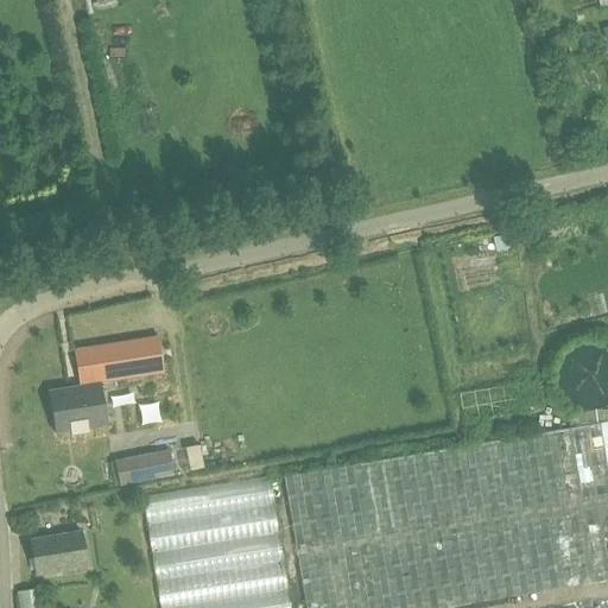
[(74,350),(78,386),(80,386),(80,387),(48,392),(54,425),(68,423),(69,429),(68,430),(68,431),(70,431),(70,436),(88,432),(88,429),(89,429),(89,426),(88,426),(87,420),(103,418),(103,419),(106,419),(100,384),(99,384),(99,382),(163,373),(158,337),(74,350)]
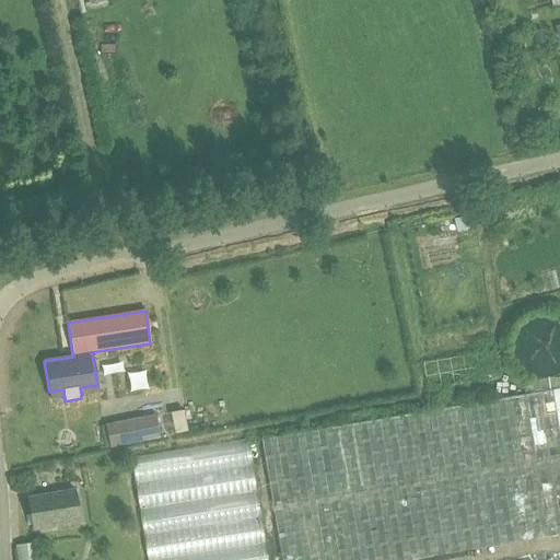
[(559,323),(558,323),(555,321),(552,319),(548,319),(545,318),(540,319),(537,319),(533,321),(529,323),(525,325),(522,327),(520,330),(517,335),(515,338),(514,341),(513,346),(513,349),(513,352),(514,356),(514,359),(516,362),(517,365),(521,369),(523,372),(526,374),(531,376),(534,378),(538,380),(543,380),(547,380),(550,378),(555,377),(558,376),(559,374),(559,323)]
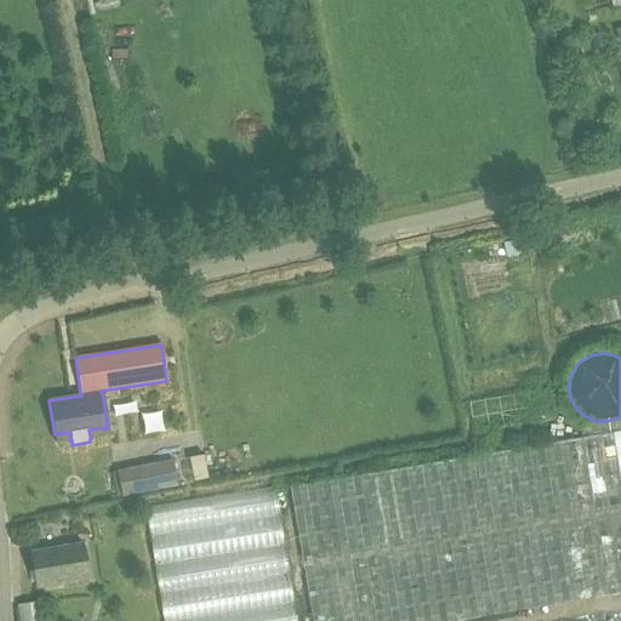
[(620,421),(586,427),(587,434),(620,428),(620,421)]
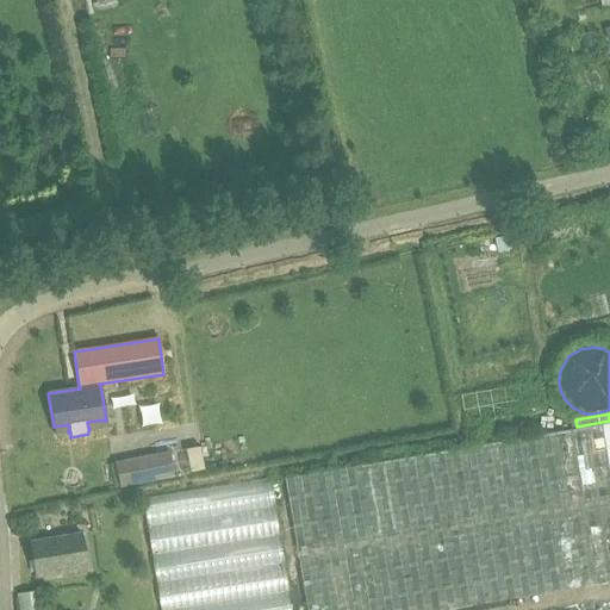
[(609,421),(577,427),(571,428),(360,465),(287,477),(310,609),(439,609),(609,582),(609,421)]
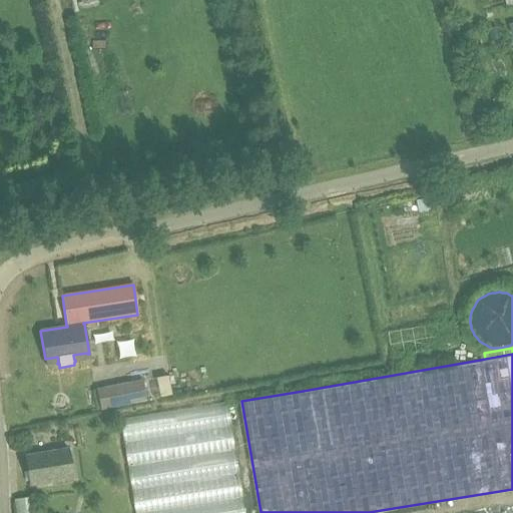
[(141,381),(96,390),(100,410),(146,401),(141,381)]
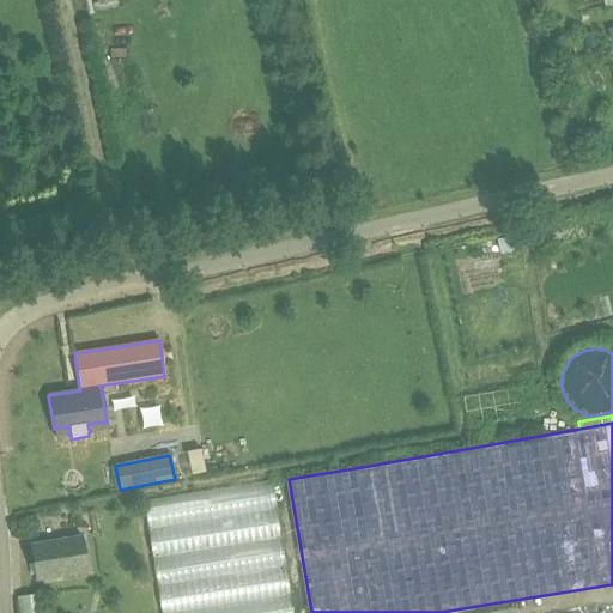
[(293,612),(274,479),(146,498),(163,612),(293,612)]
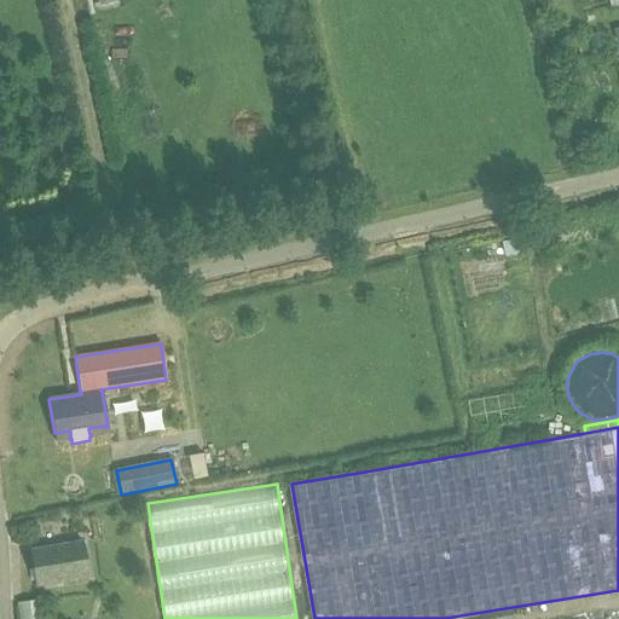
[(88,579),(82,541),(30,549),(36,588),(88,579)]
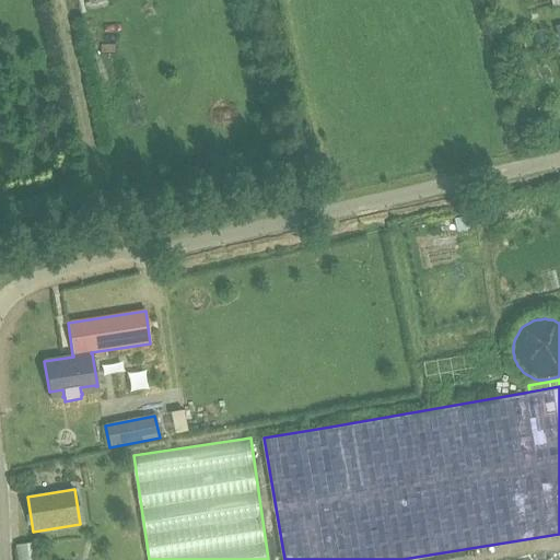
[(38,559),(36,541),(14,545),(16,559),(38,559)]
